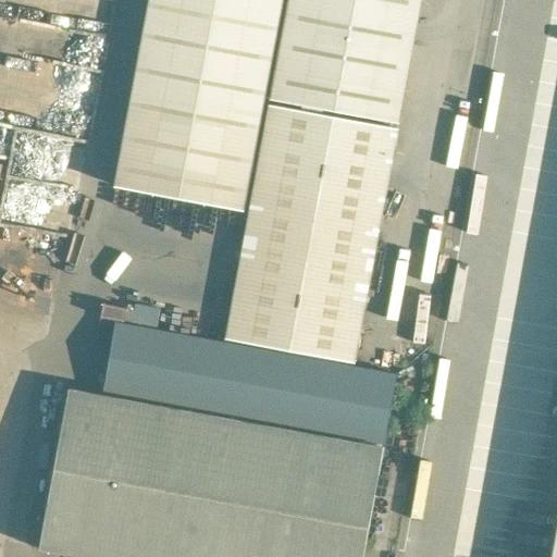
[(282,0),(148,0),(114,185),(243,209),(282,0)]
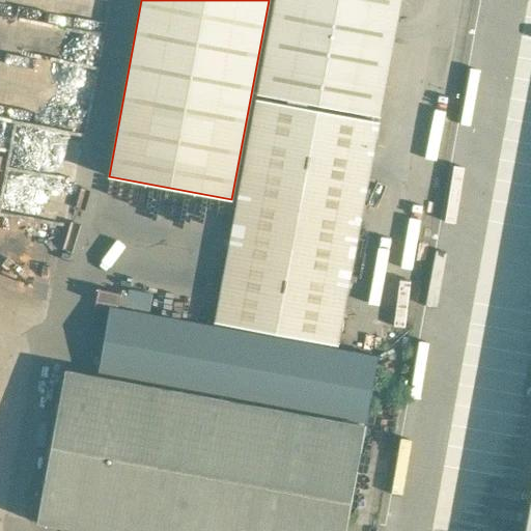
[(275,0),(257,93),(380,116),(401,0),(275,0)]
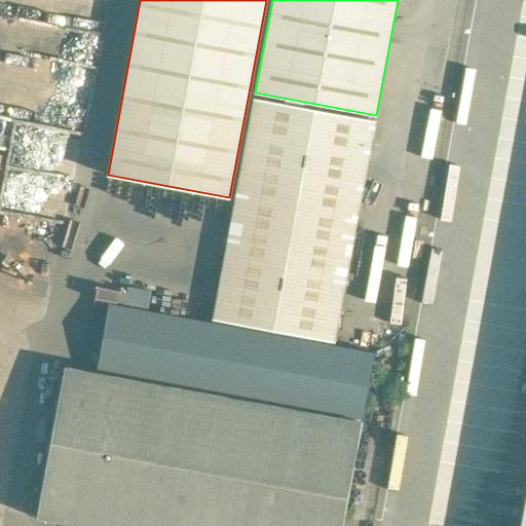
[(334,342),(375,121),(254,99),(235,198),(213,320),(334,342)]
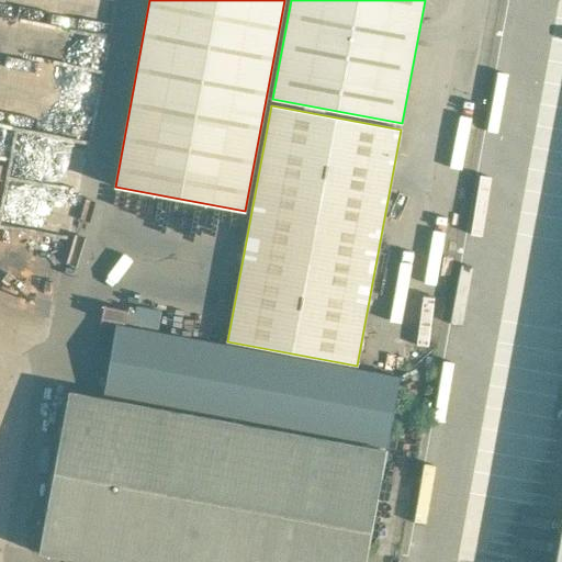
[(114,351),(120,326),(120,322),(128,323),(130,316),(134,317),(132,327),(158,333),(161,311),(135,306),(135,311),(131,310),(131,312),(104,306),(96,349),(114,352),(114,351)]
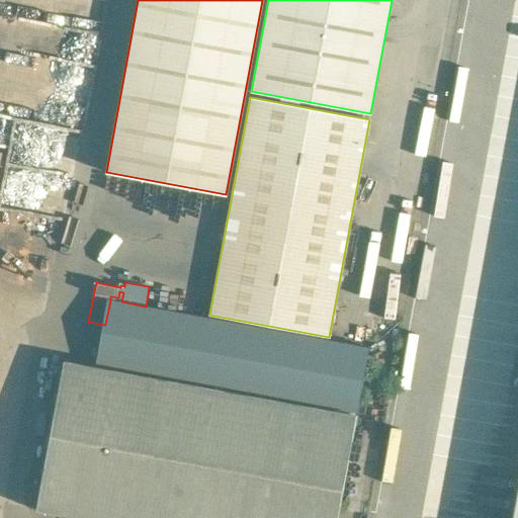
[(105,325),(97,367),(355,415),(368,348),(119,301),(110,300),(105,324),(105,325)]
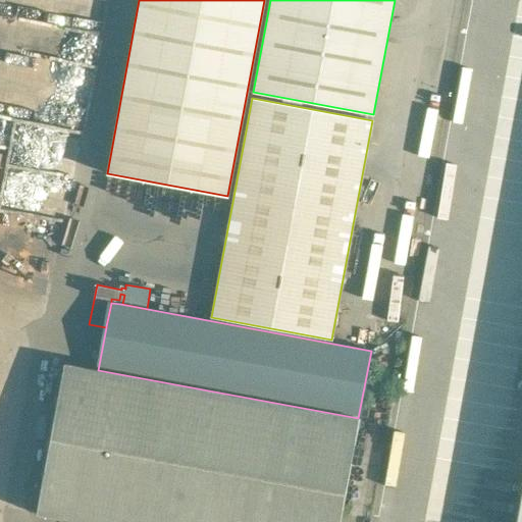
[(85,521),(338,521),(358,418),(98,370),(64,364),(37,513),(85,521)]
